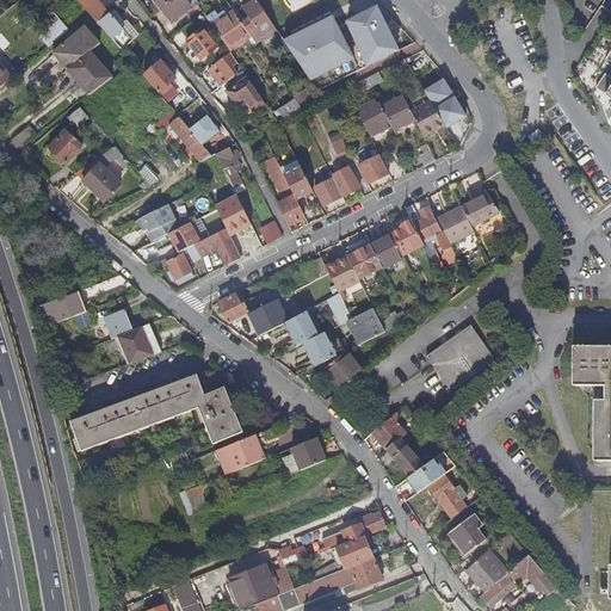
[(78,0),(98,23),(99,22),(109,14),(94,0),(78,0)]
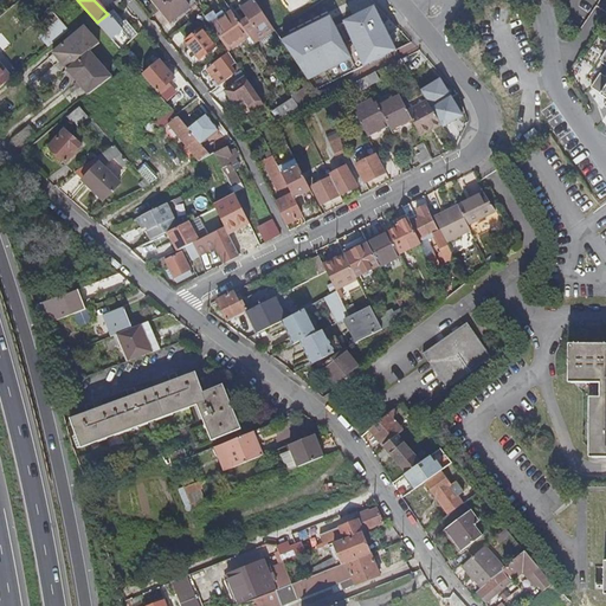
[(154,0),(171,21),(189,7),(185,0),(154,0)]
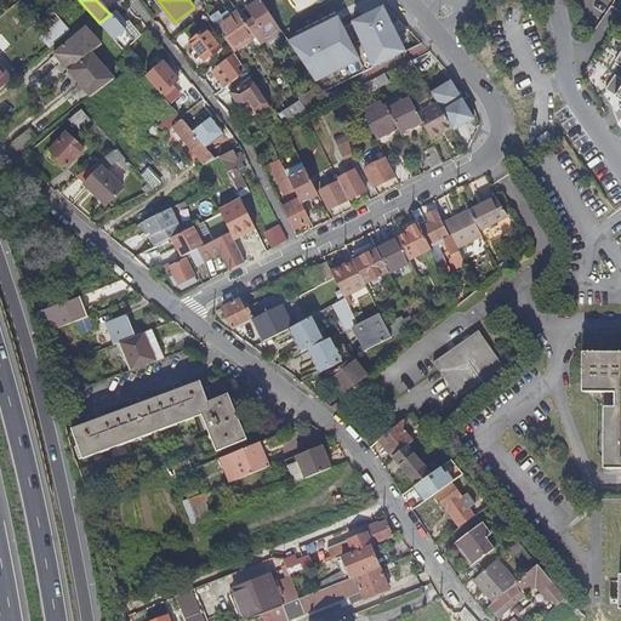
[(248,24),(256,36),(261,44),(283,30),(261,0),(248,0),(251,6),(246,9),(254,20),(248,24)]
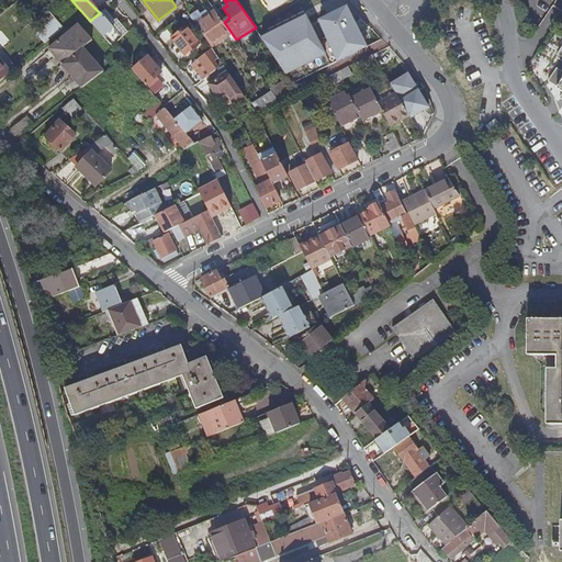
[(344,0),(327,0),(319,3),(325,15),(346,6),(344,0)]
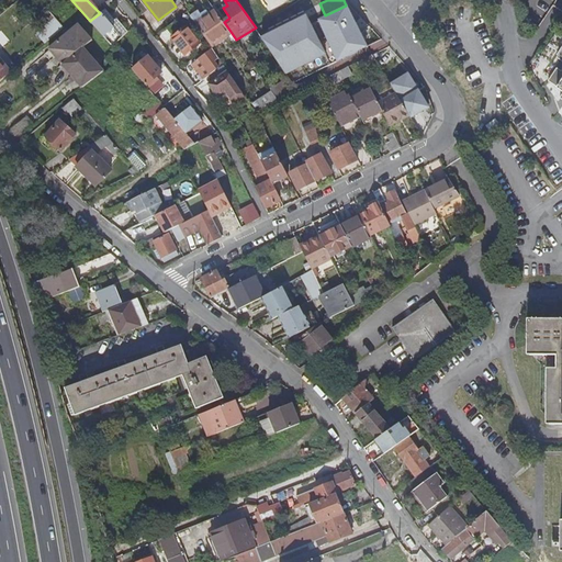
[(192,19),(211,45),(212,47),(232,33),(224,22),(215,10),(212,12),(209,8),(192,19)]
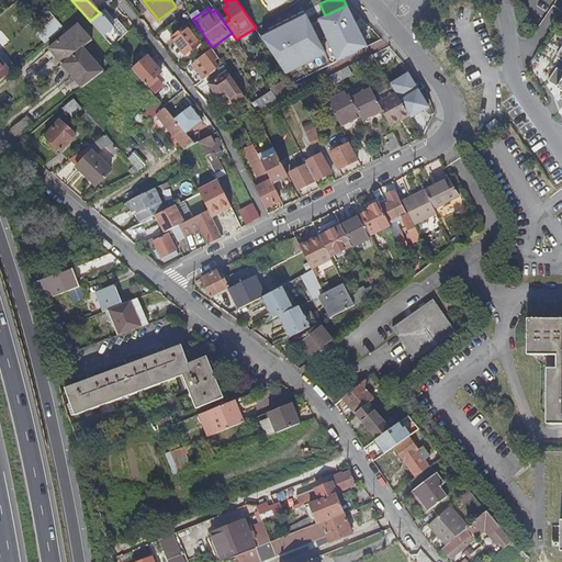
[(348,8),(319,21),(338,59),(367,46),(348,8)]
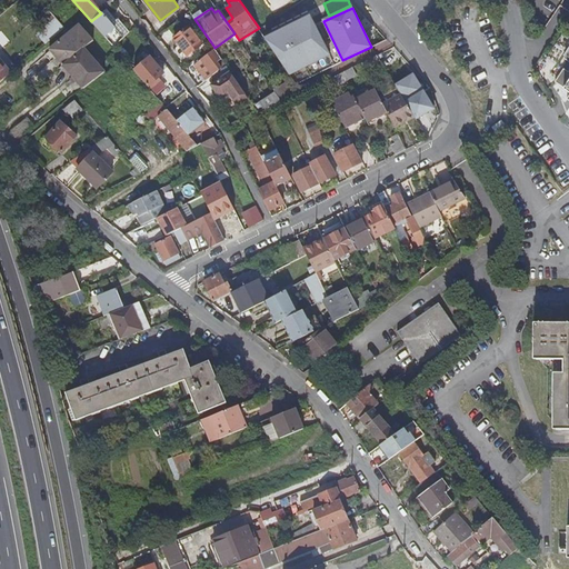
[(123,39),(130,32),(119,20),(116,22),(106,10),(101,13),(92,20),(115,47),(123,38),(123,39)]
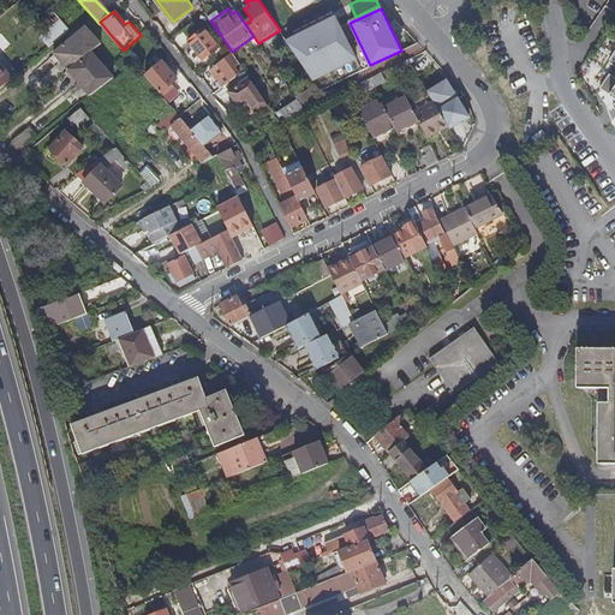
[(334,15),(286,41),(314,81),(357,59),(334,15)]
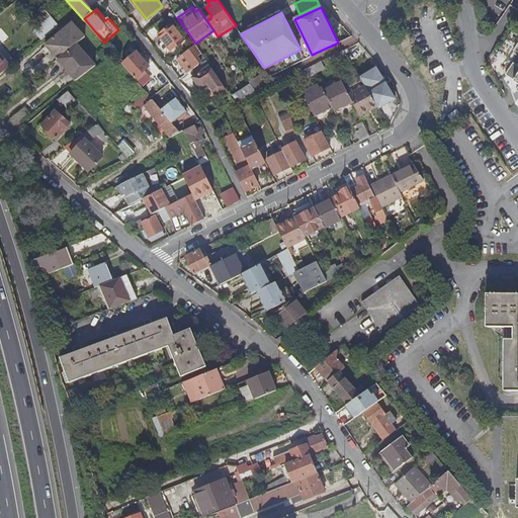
[(36,29),(44,39),(60,26),(52,16),(36,29)]
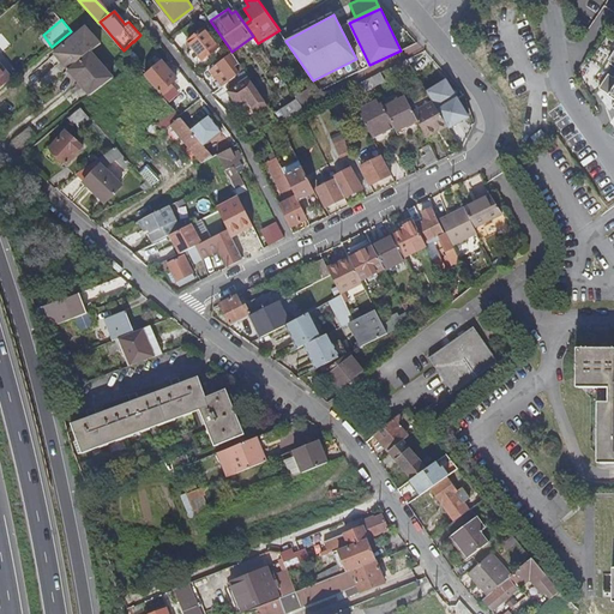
[(76,36),(90,53),(101,44),(86,28),(76,36)]
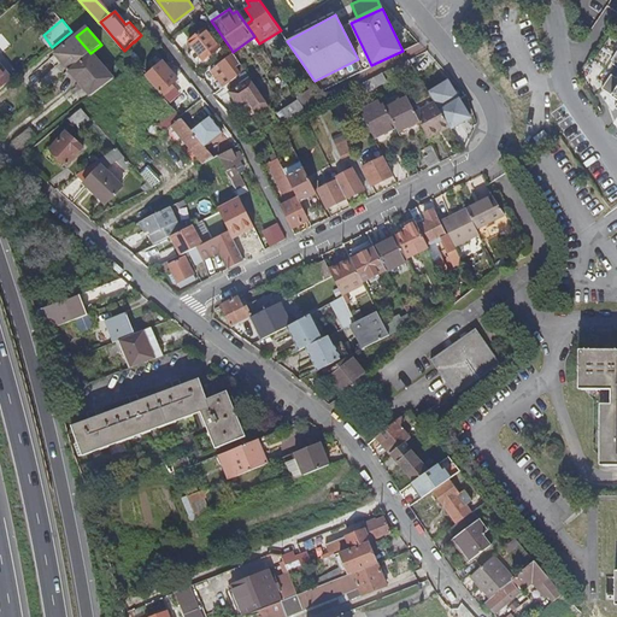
[(189,41),(204,60),(219,50),(205,30),(189,41)]
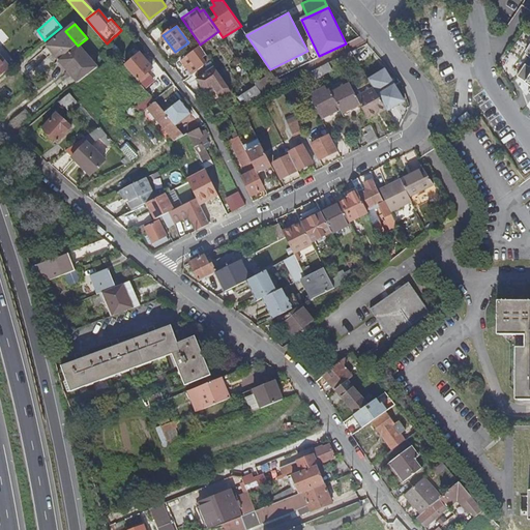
[(48,47),(59,61),(78,46),(65,31),(48,47)]
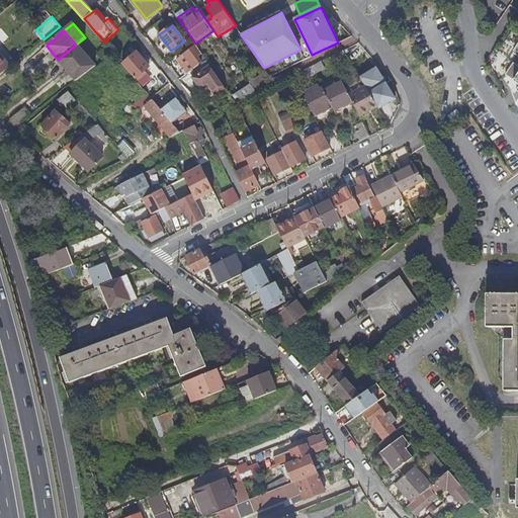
[(76,45),(58,60),(74,79),(76,77),(78,79),(94,66),(76,45)]
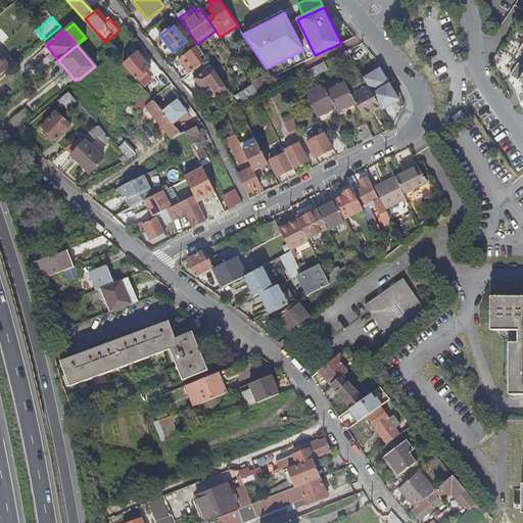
[(522,46),(518,54),(522,57),(522,65),(522,66),(519,63),(511,76),(519,82),(518,83),(522,86),(522,88),(521,91),(522,92),(522,46)]
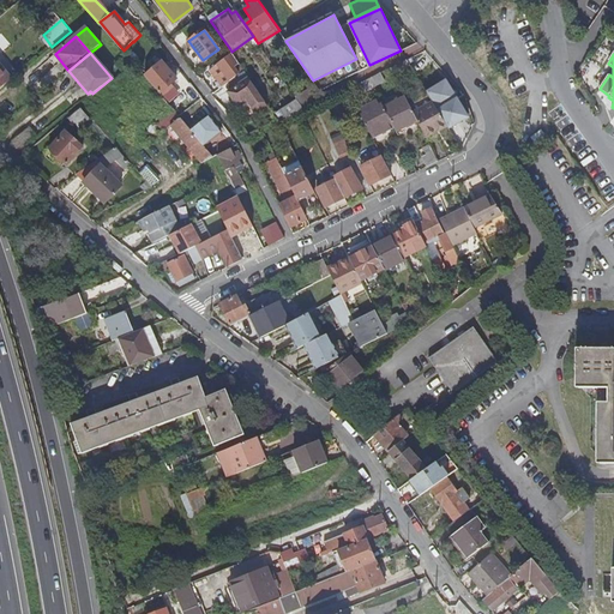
[(210,71),(223,88),(239,76),(227,58),(210,71)]
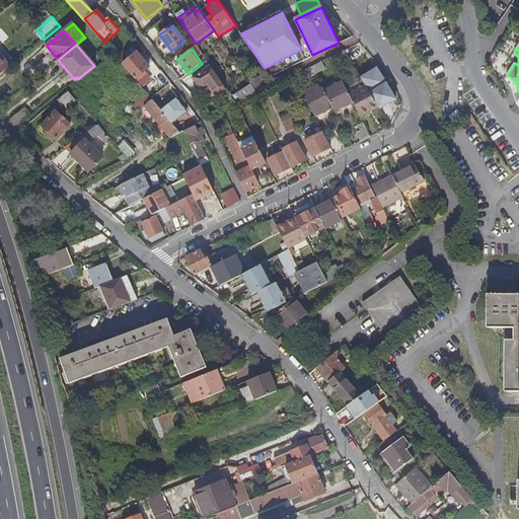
[(347,58),(343,51),(331,57),(335,64),(347,58)]
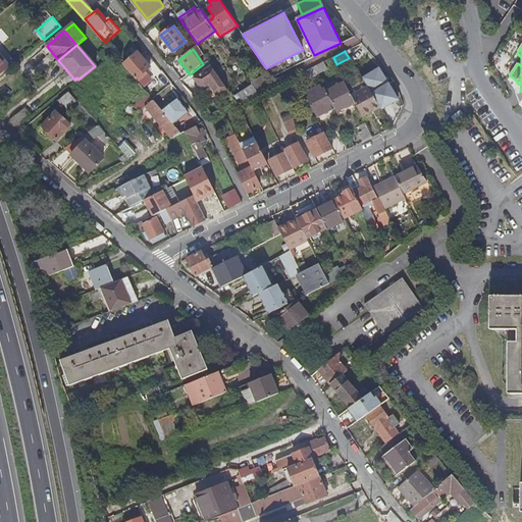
[(144,72),(150,67),(138,53),(123,65),(136,80),(138,82),(146,74),(144,72)]
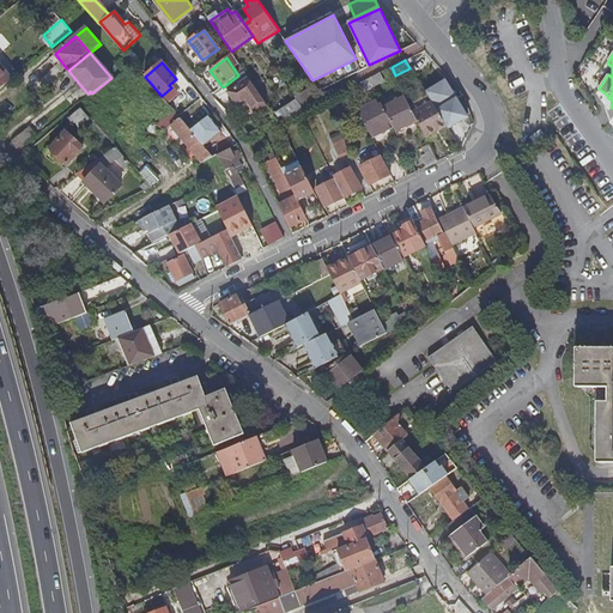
[(0,89),(12,79),(0,65),(0,89)]
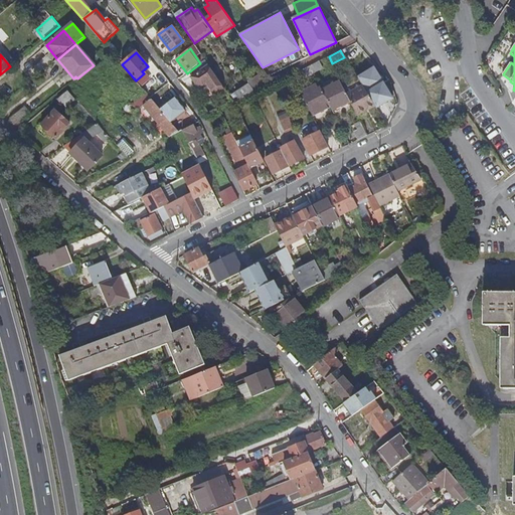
[(322,69),(318,61),(310,65),(314,72),(322,69)]
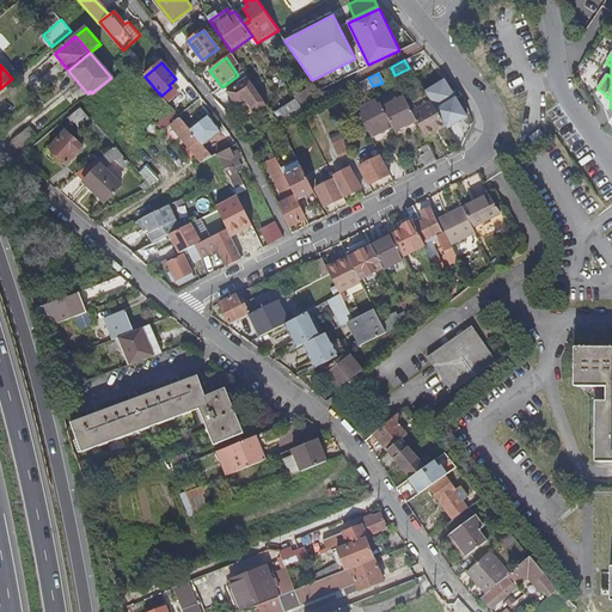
[(450,77),(428,87),(448,128),(471,116),(450,77)]
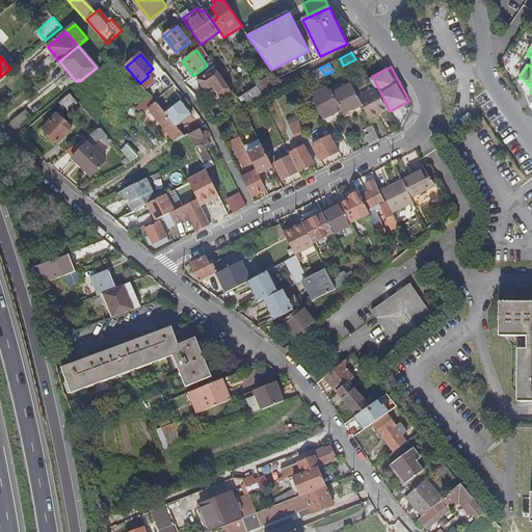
[(212,86),(222,100),(231,94),(213,70),(197,82),(205,92),(212,86)]
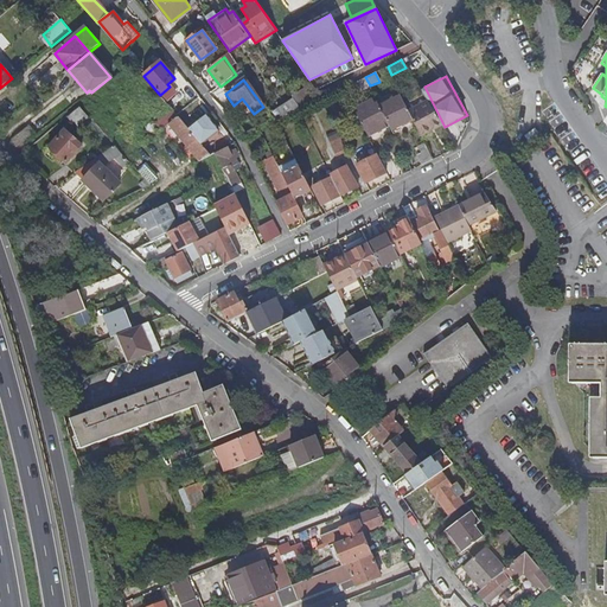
[(363,95),(370,91),(365,81),(357,84),(363,95)]
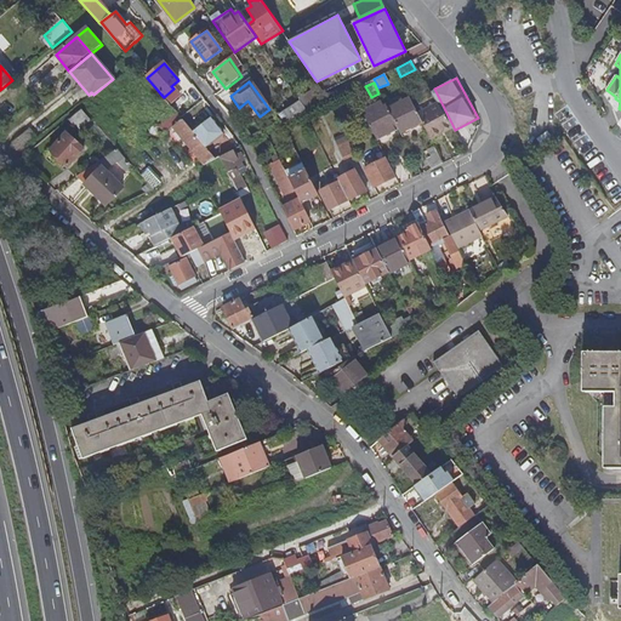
[(183,92),(177,86),(174,89),(164,97),(169,103),(174,101),(183,92)]
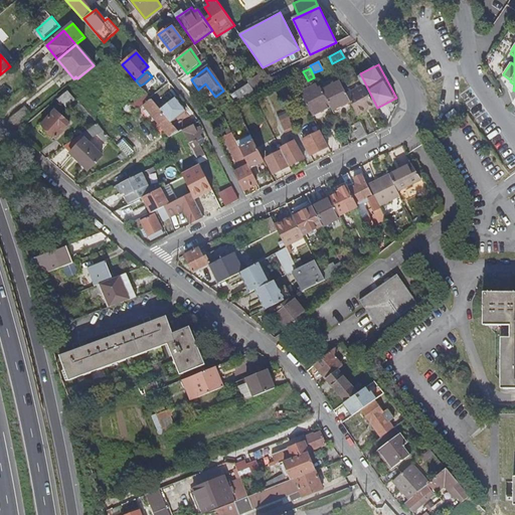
[(156,74),(144,83),(149,92),(162,82),(156,74)]
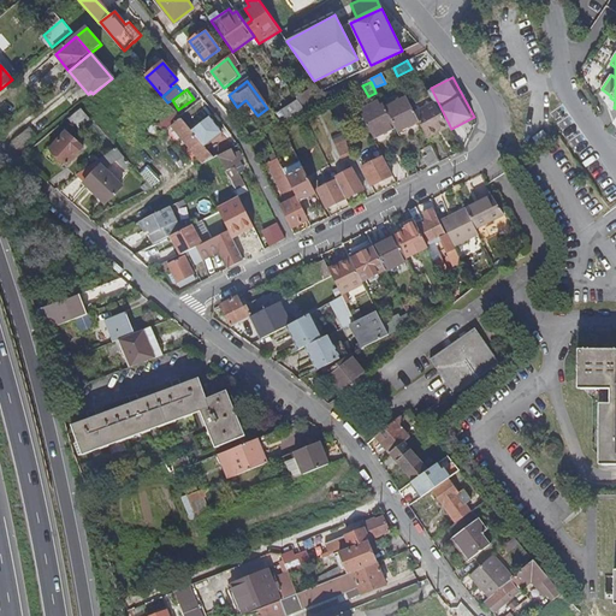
[(428,137),(449,126),(428,95),(420,100),(424,108),(415,113),(420,122),(428,137)]
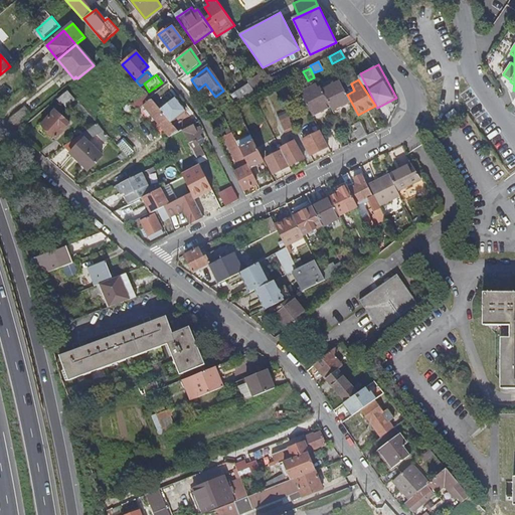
[(262,84),(264,90),(273,84),(274,84),(271,80),(262,84)]
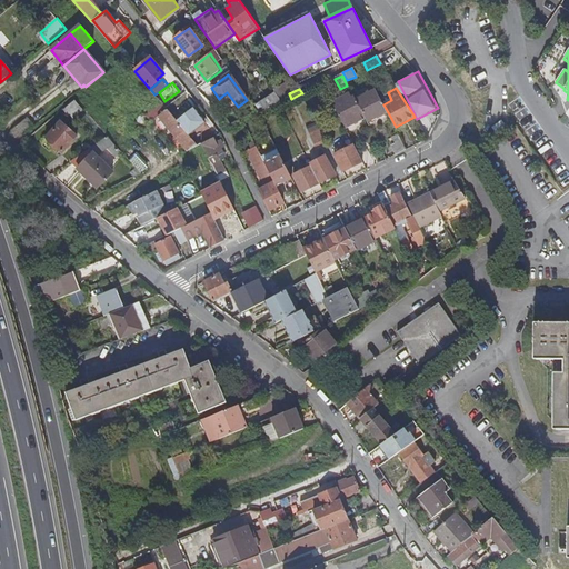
[(380,96),(376,89),(357,99),(366,118),(368,123),(388,112),(383,105),(380,96)]
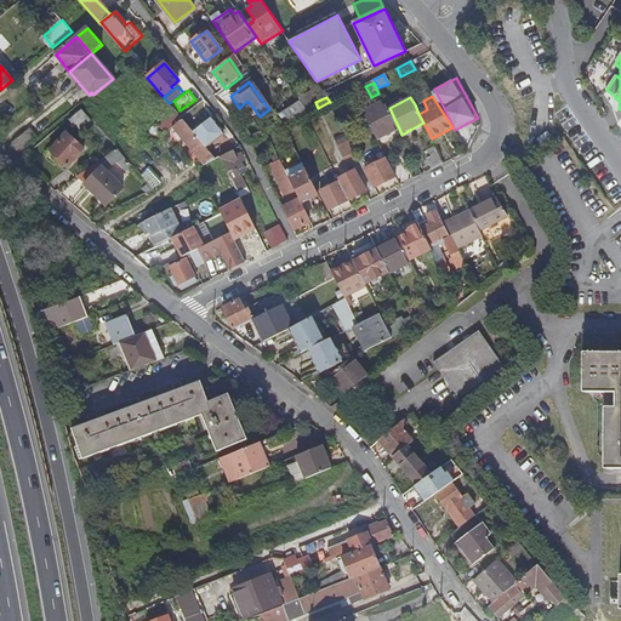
[(427,109),(423,101),(415,104),(419,114),(427,109)]
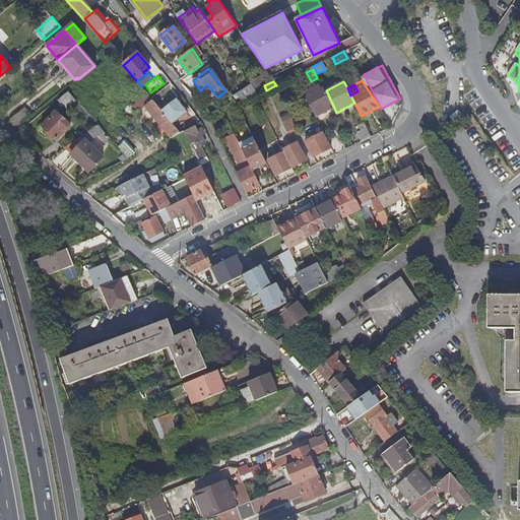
[(326,90),(323,85),(305,94),(316,117),(334,108),(326,90)]
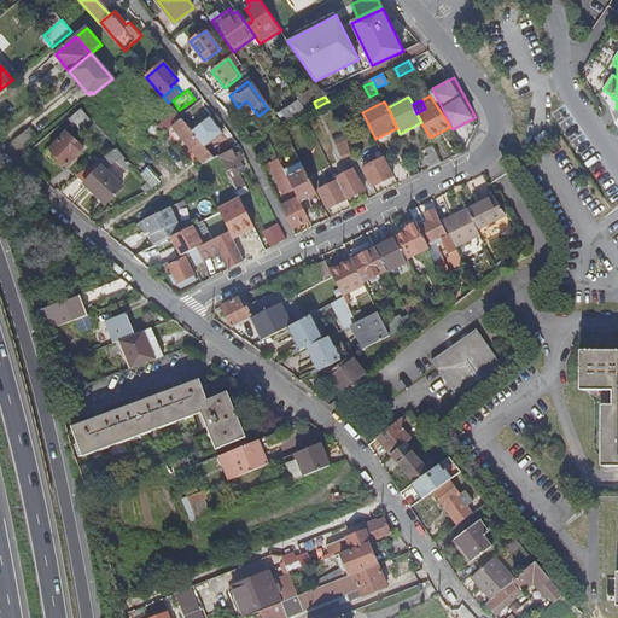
[(278,118),(283,124),(303,114),(308,111),(303,105),(278,118)]
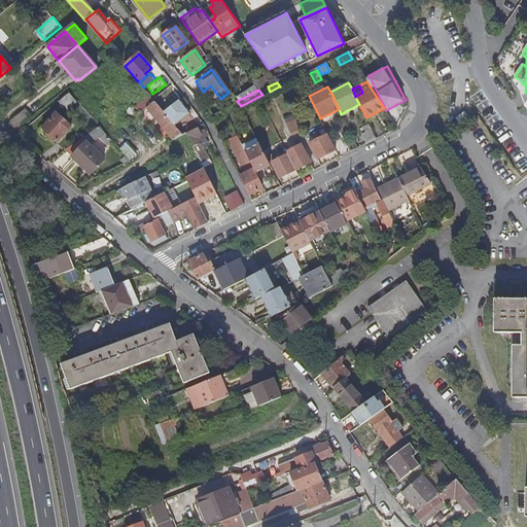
[(66,109),(76,101),(68,93),(59,101),(66,109)]
